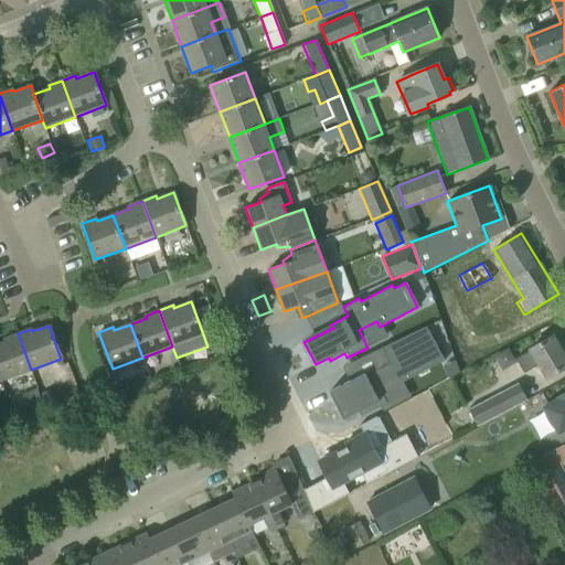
[(363,373),(329,392),(343,418),(358,412),(360,416),(383,404),(379,394),(441,362),(424,328),(380,349),(387,364),(365,375),(363,373)]
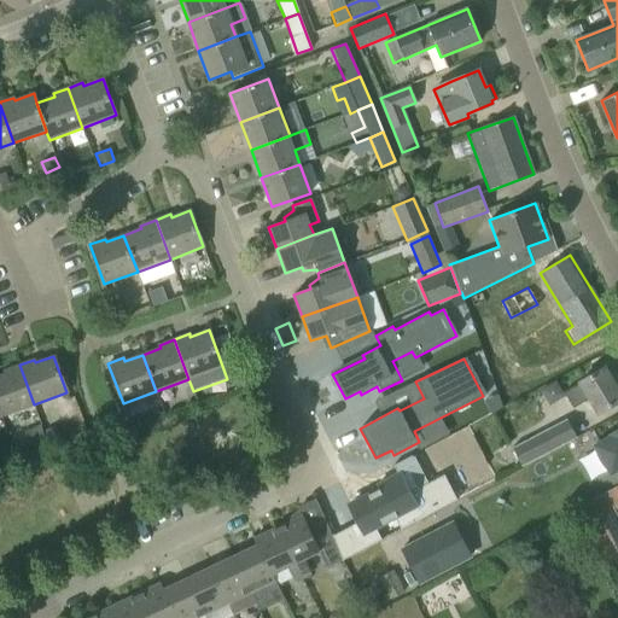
[(6,373),(0,375),(0,414),(1,417),(34,404),(19,365),(5,371),(6,373)]
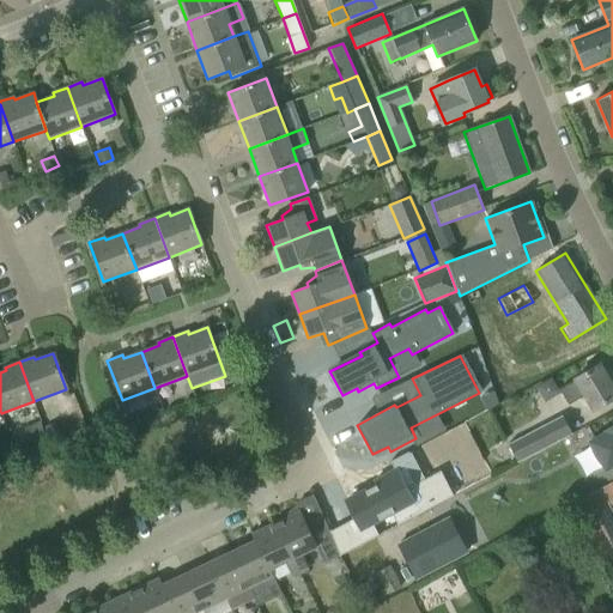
[(558,389),(568,405),(582,396),(592,411),(612,398),(612,386),(600,364),(558,389)]
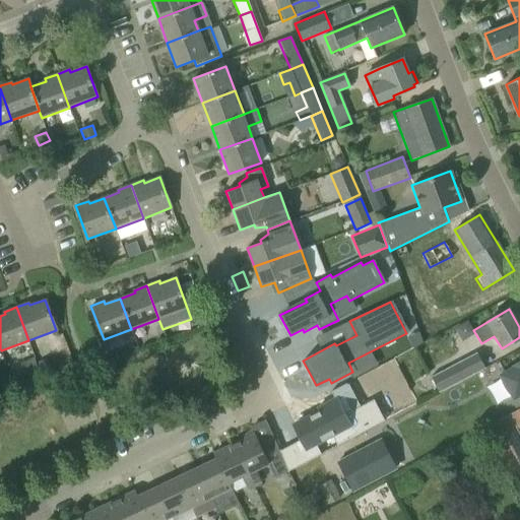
[(203,313),(195,316),(199,327),(207,324),(203,313)]
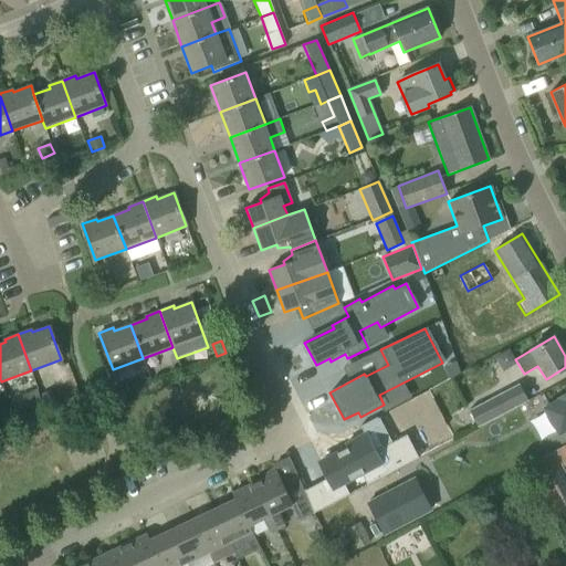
[(116,381),(119,391),(130,388),(127,377),(116,381)]
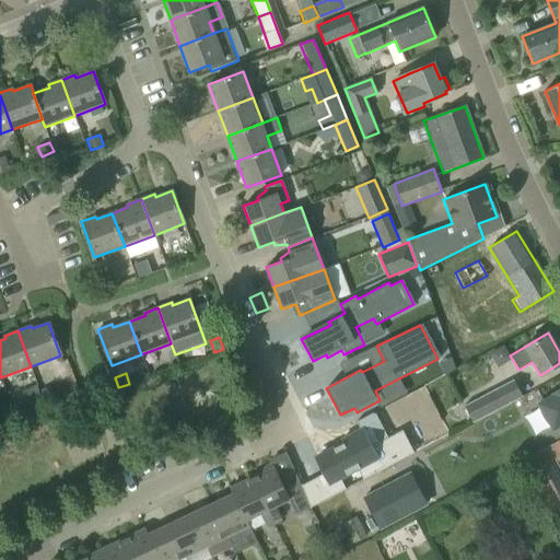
[(464,406),(473,422),(522,396),(513,380),(464,406)]
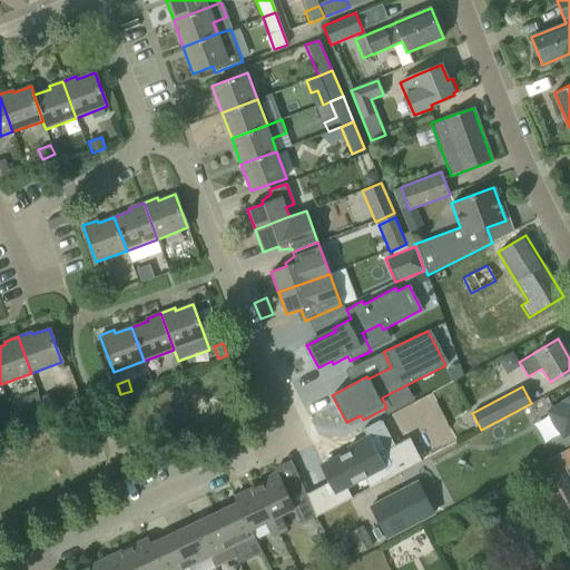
[(21,396),(27,413),(42,409),(37,392),(21,396)]
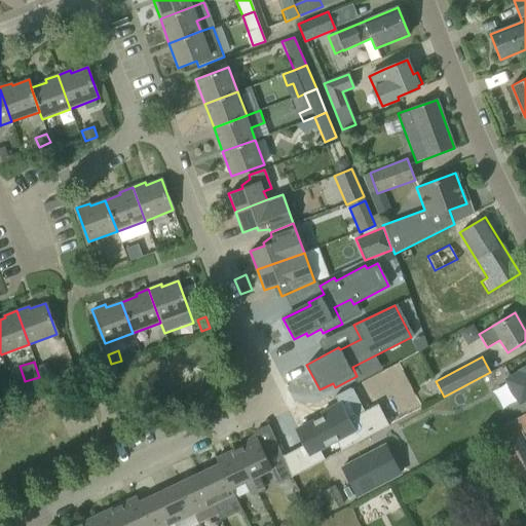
[(38,366),(42,376),(50,373),(46,363),(38,366)]
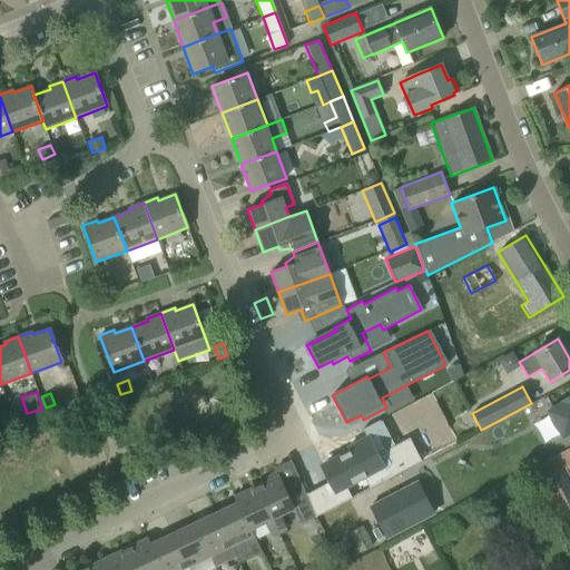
[(569,395),(562,401),(563,402),(548,411),(563,438),(569,432),(569,395)]
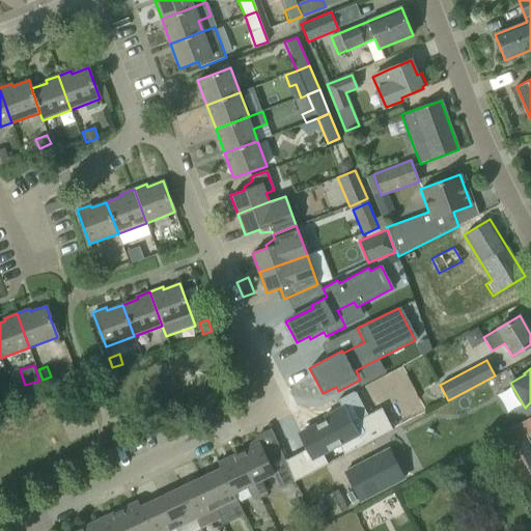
[(455,400),(462,413),(479,404),(474,392),(455,400)]
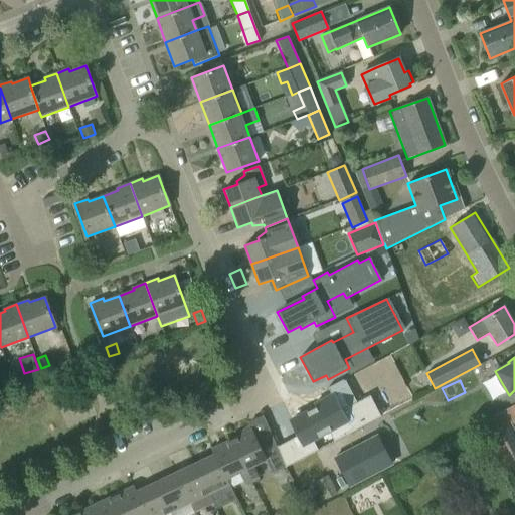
[(299,436),(277,447),(280,452),(287,466),(288,466),(318,450),(312,440),(328,431),(334,442),(380,416),(369,395),(340,410),(332,395),(314,405),(316,407),(291,420),(299,436)]
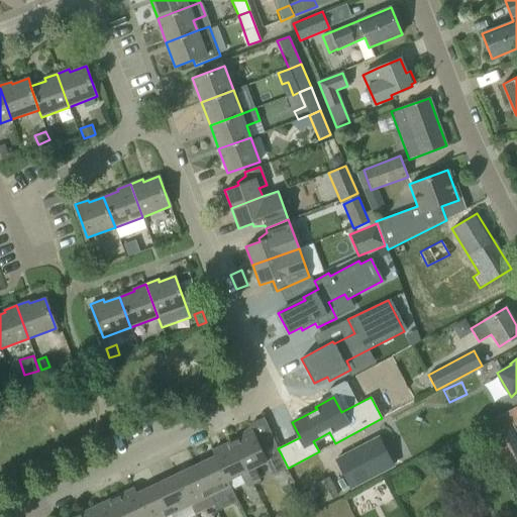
[(490,435),(507,469),(516,462),(516,429),(513,423),(490,435)]
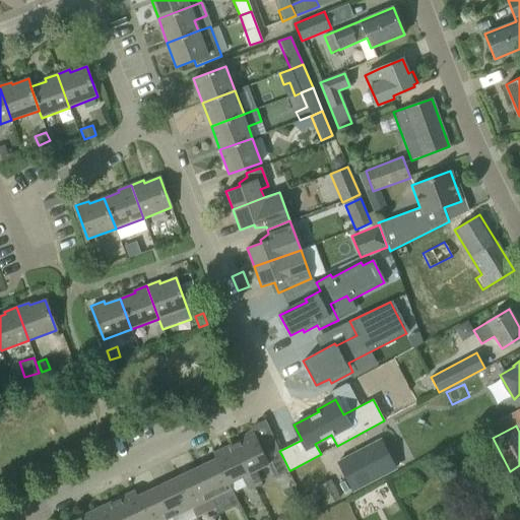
[(254,434),(234,444),(254,486),(262,482),(256,470),(268,465),(273,477),(289,470),(282,456),(279,451),(273,438),(260,445),(254,434)]
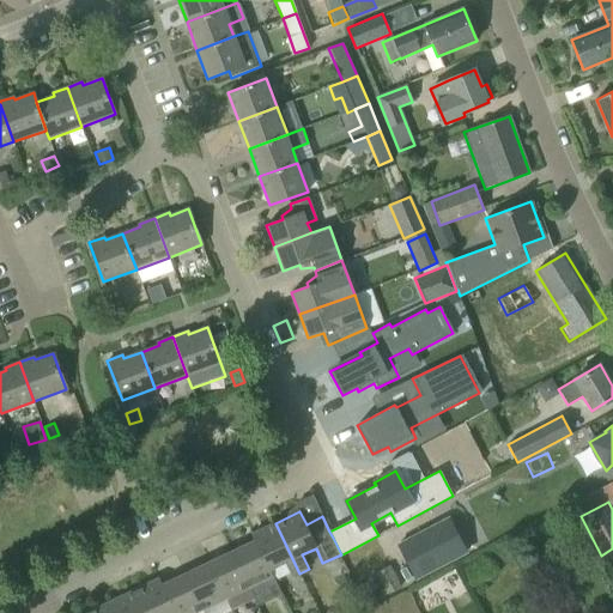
[(447,516),(395,542),(414,578),(466,552),(447,516)]
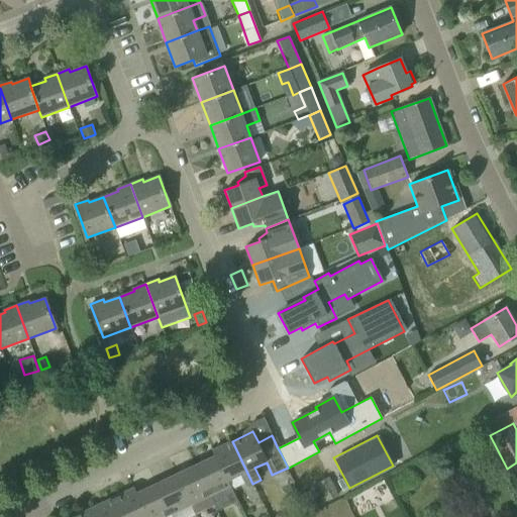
[(212,450),(215,456),(215,455),(227,481),(228,481),(239,475),(245,487),(252,484),(232,441),(212,450)]
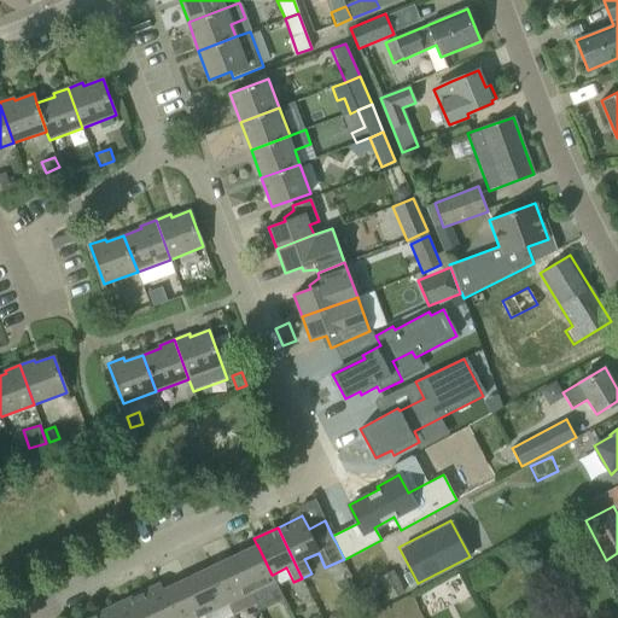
[(257,544),(257,546),(234,557),(251,593),(275,581),(273,575),(272,575),(257,544)]
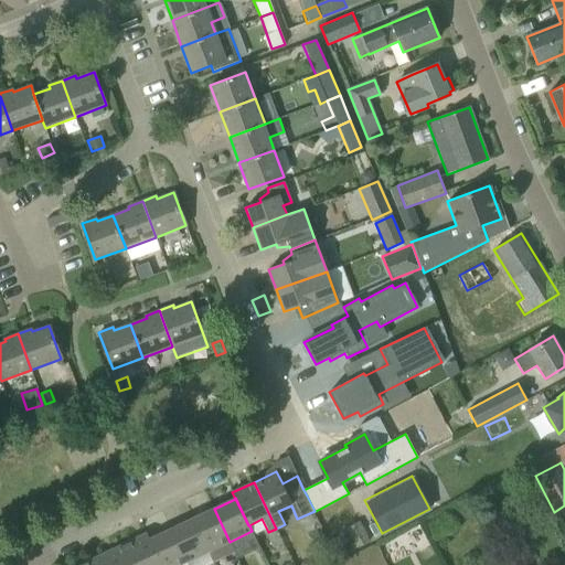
[(214,509),(192,519),(208,552),(213,563),(235,553),(230,542),(214,509)]
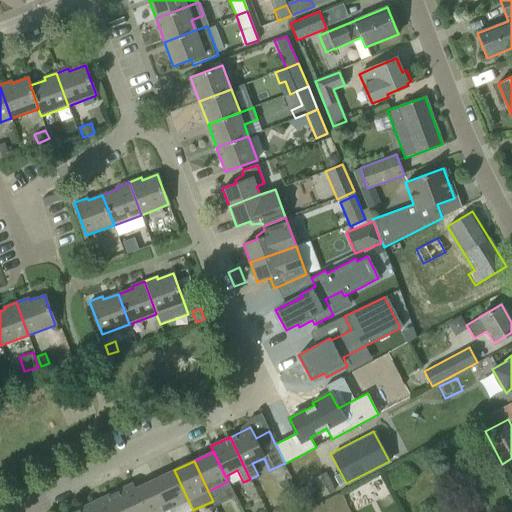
[(174,470),(154,479),(169,510),(188,500),(174,470)]
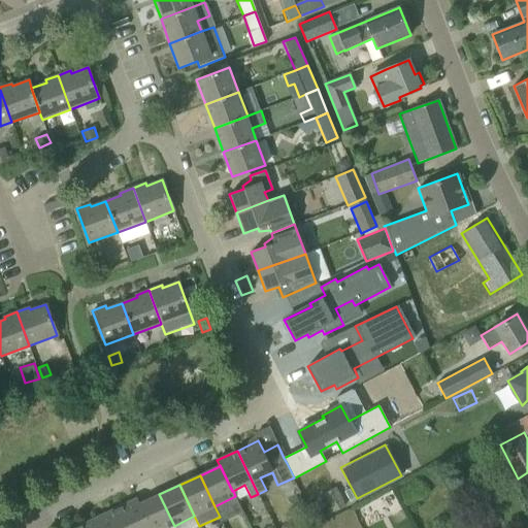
[(336,488),(326,494),(334,510),(345,504),(336,488)]
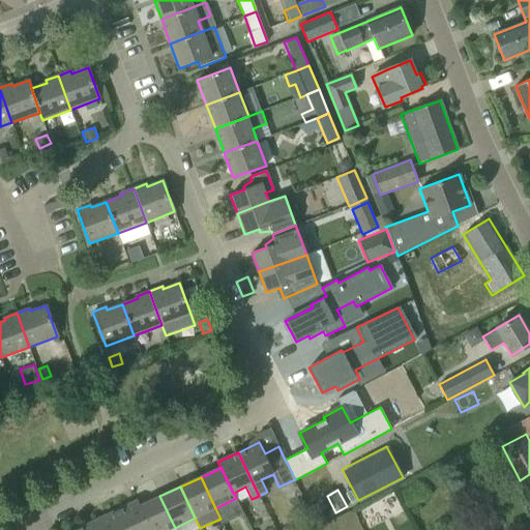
[(159,496),(141,505),(140,506),(150,529),(169,529),(175,528),(159,496)]
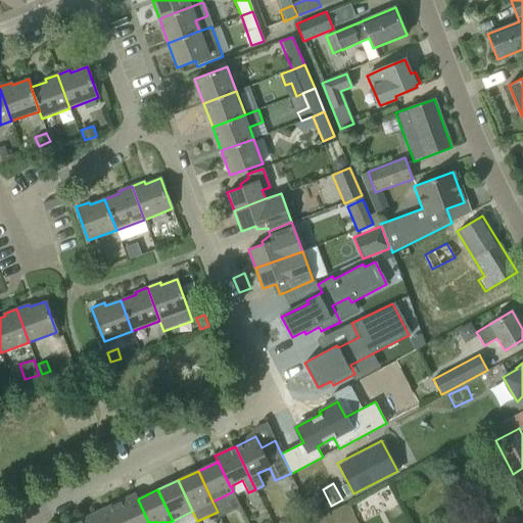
[(136,493),(115,504),(124,522),(148,522),(138,500),(139,498),(136,493)]
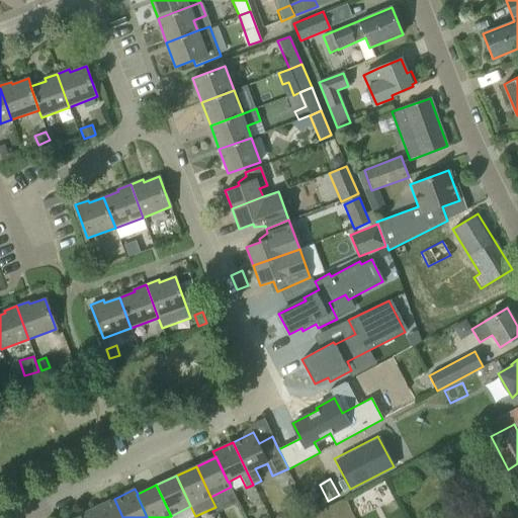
[(319,510),(310,491),(297,497),(307,516),(319,510)]
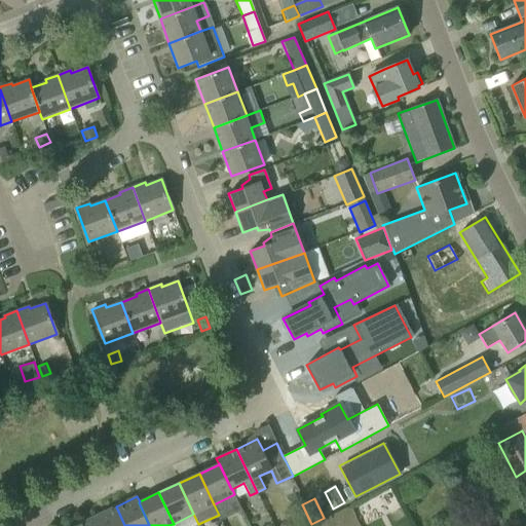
[(124,525),(116,506),(96,516),(100,525),(124,525)]
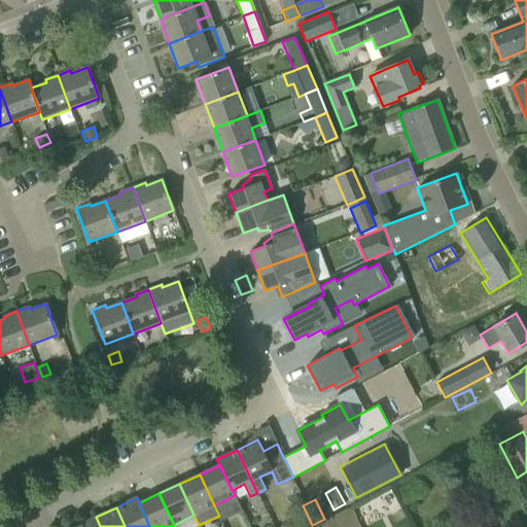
[(100,526),(96,517),(76,526),(75,526),(100,526)]
